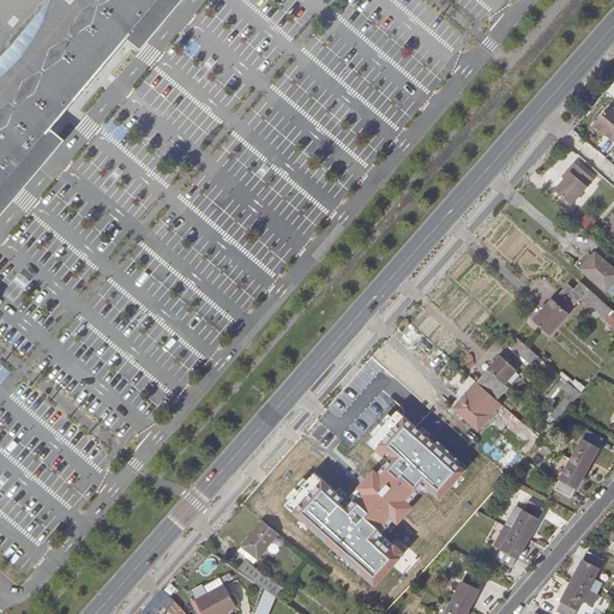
[(158,0),(0,0),(0,187),(50,128),(128,36),(158,0)]
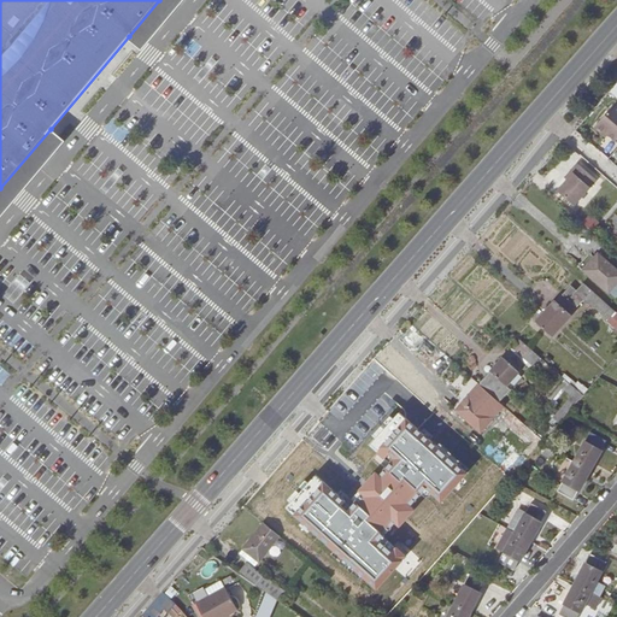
[(159,0),(129,36),(141,47),(181,0),(159,0)]
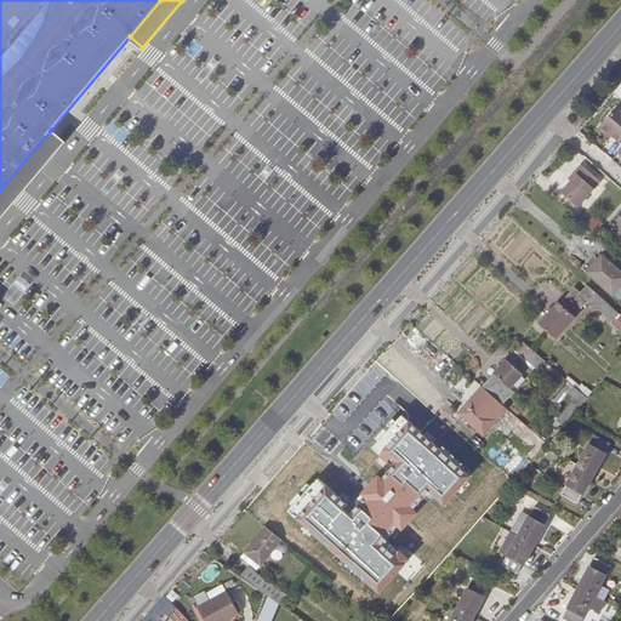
[(620,141),(620,103),(602,125),(614,135),(620,142),(620,141)]
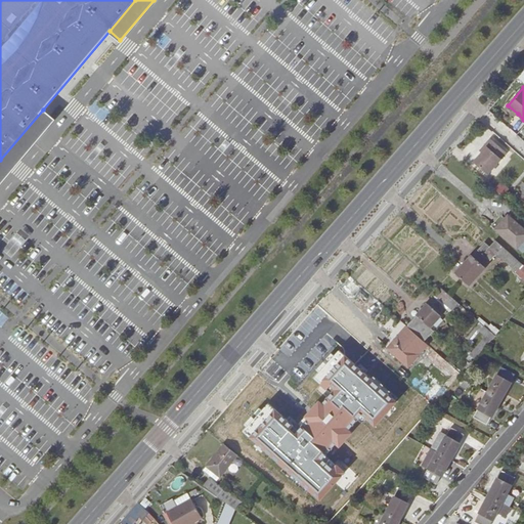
[(96,101),(88,111),(101,121),(108,113),(96,101)]
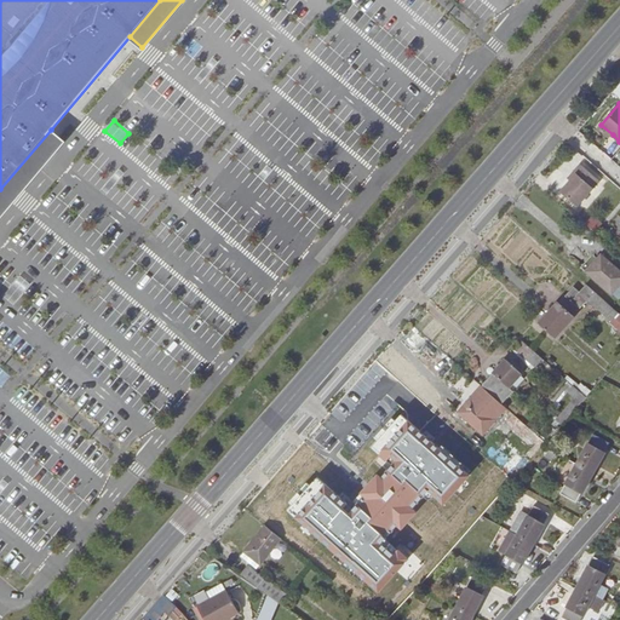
[(613,135),(601,125),(598,127),(610,137),(613,135)]
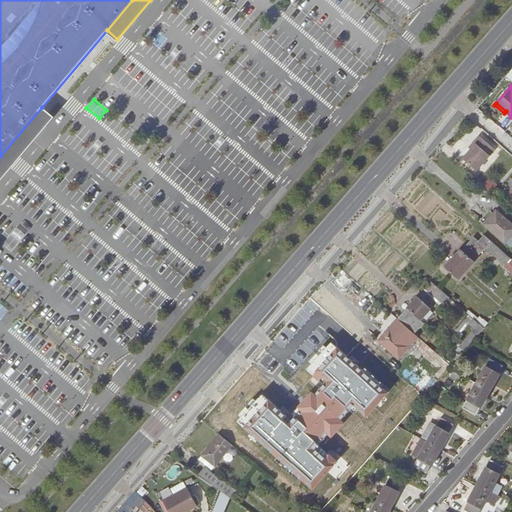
[(0,179),(53,117),(42,107),(0,156),(0,179)]
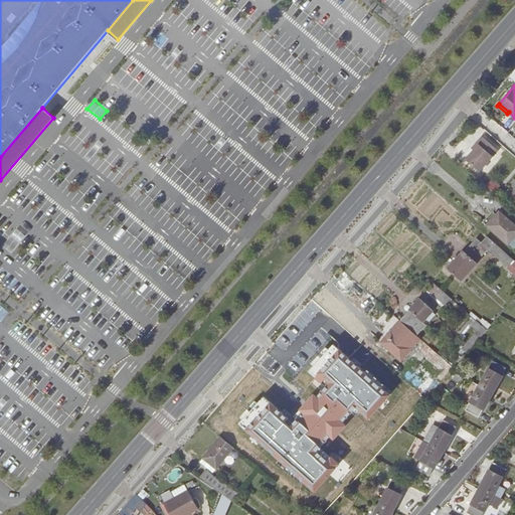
[(498,151),(482,137),(477,143),(479,145),(466,159),(480,171),(498,151)]
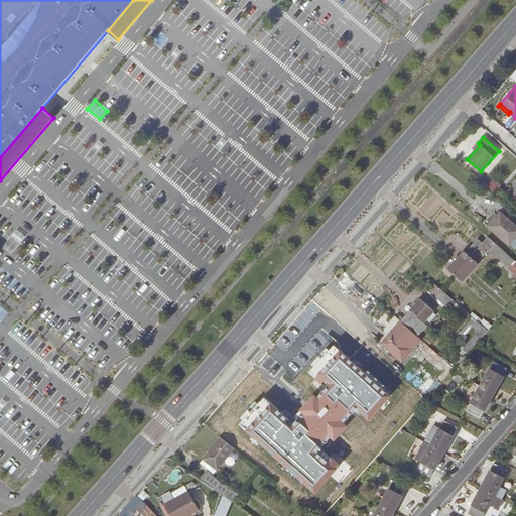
[(515,248),(515,225),(500,212),(487,227),(509,245),(509,244),(515,249),(515,248)]
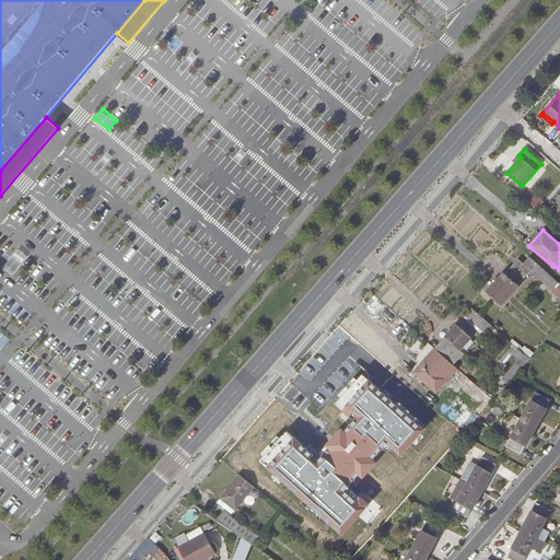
[(553,278),(529,257),(524,264),(518,259),(505,273),(504,272),(487,292),(501,305),(518,286),(517,284),(529,270),(547,284),(553,278)]
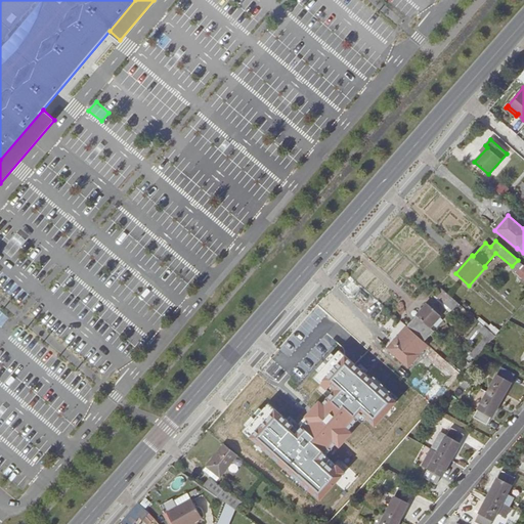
[(518,260),(512,266),(517,271),(523,264),(518,260)]
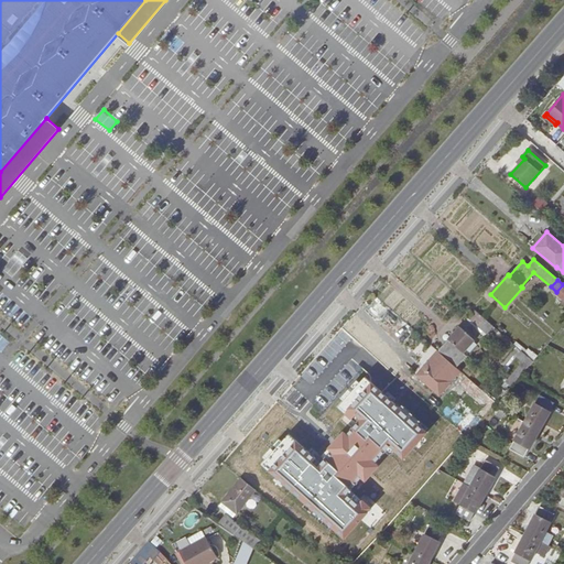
[(494,326),(475,310),(468,318),(487,334),(494,326)]
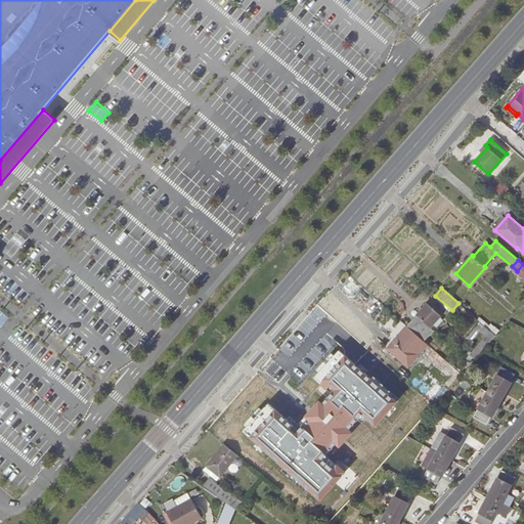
[(434,331),(443,320),(440,317),(441,315),(427,304),(407,325),(425,341),(434,331)]
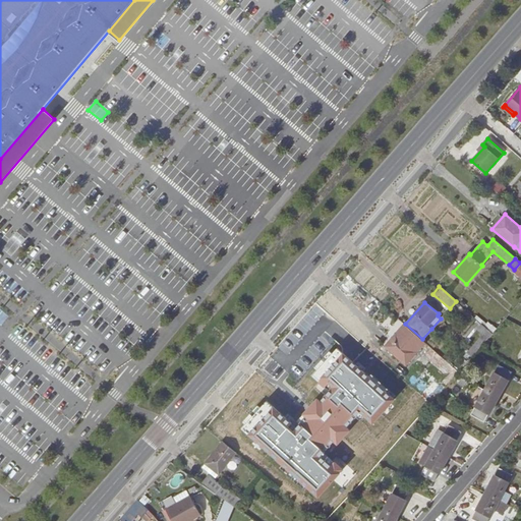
[(413,342),(418,336),(404,325),(385,347),(405,365),(417,352),(410,346),(413,342)]
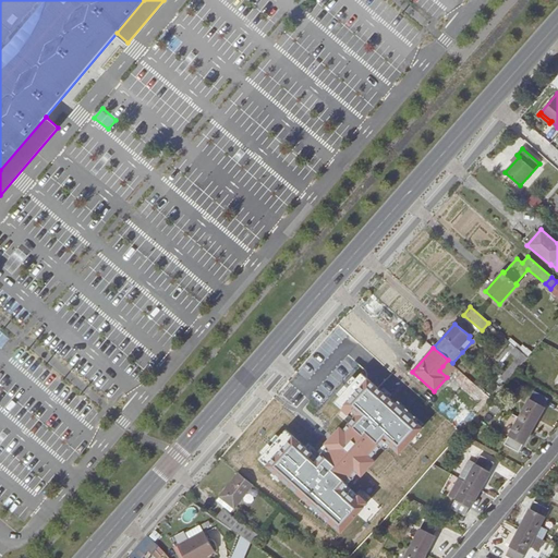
[(516,371),(528,358),(517,348),(511,353),(518,359),(510,366),(516,371)]
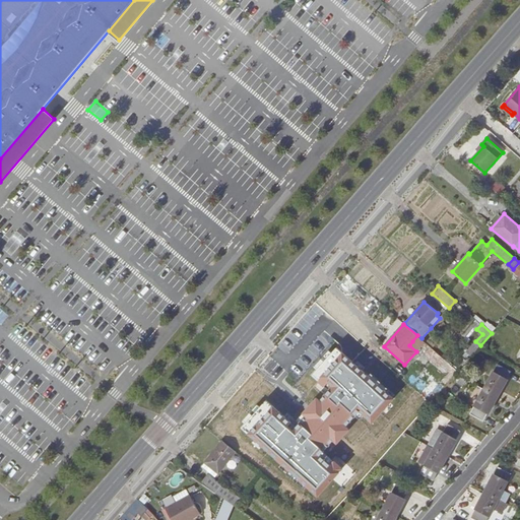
[(426,342),(417,335),(412,341),(420,348),(426,342)]
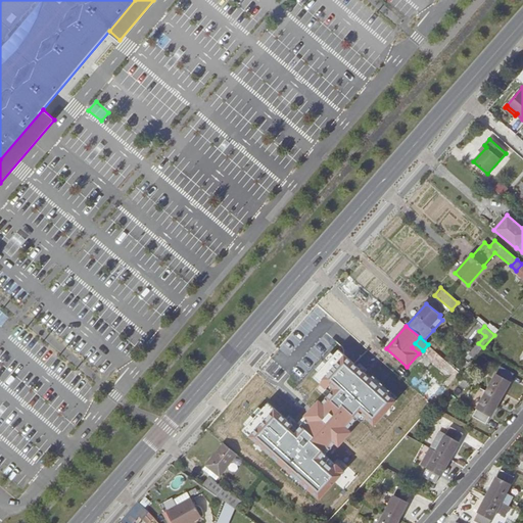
[(483,347),(478,343),(469,353),(474,359),(483,347)]
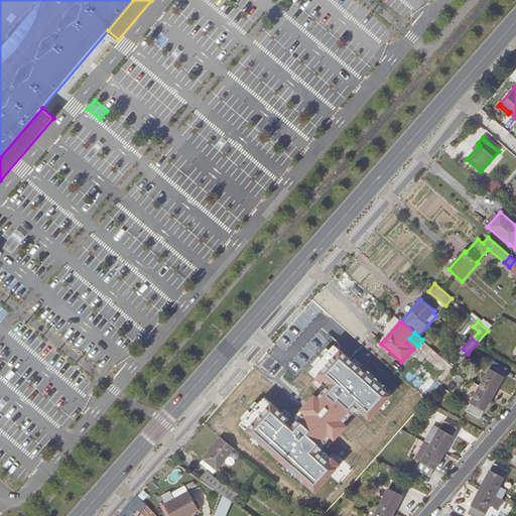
[(243,421),(240,425),(253,436),(260,443),(280,461),(287,468),(297,477),(304,483),(315,493),(338,468),(326,458),(326,459),(320,455),(320,448),(331,437),(343,423),(353,412),(359,406),(372,417),(390,396),(389,395),(365,373),(360,368),(352,362),(334,345),(330,351),(314,367),(309,372),(323,384),(326,380),(330,384),(327,387),(316,398),(309,406),(316,412),(313,416),(303,407),(294,417),(297,420),(293,424),(290,427),(285,423),(289,420),(264,397),(258,404),(243,421)]
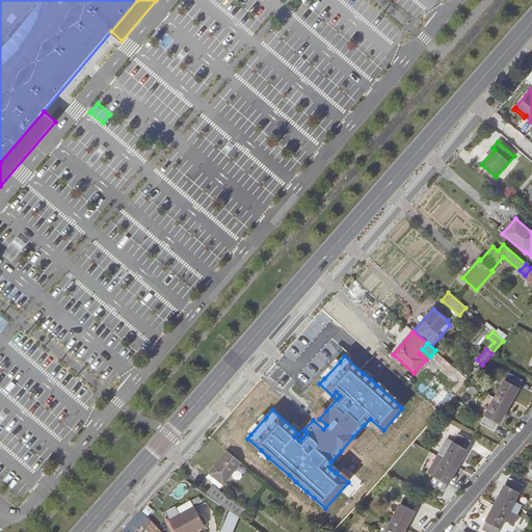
[(434,408),(440,413),(467,382),(469,380),(443,357),(437,364),(458,381),(456,383),(442,370),(436,375),(451,389),(446,394),(447,394),(434,408)]
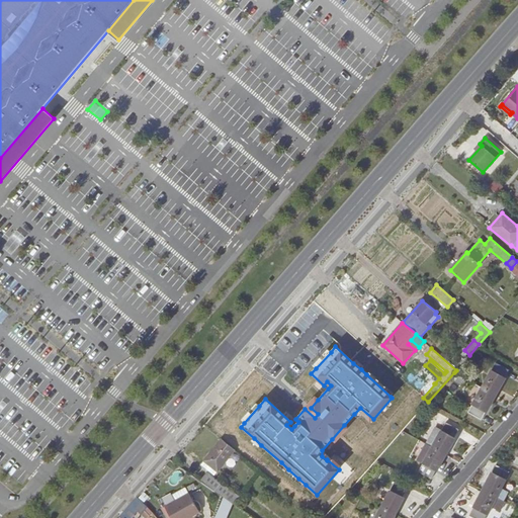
[(328,349),(313,366),(316,368),(331,352),(328,349)]
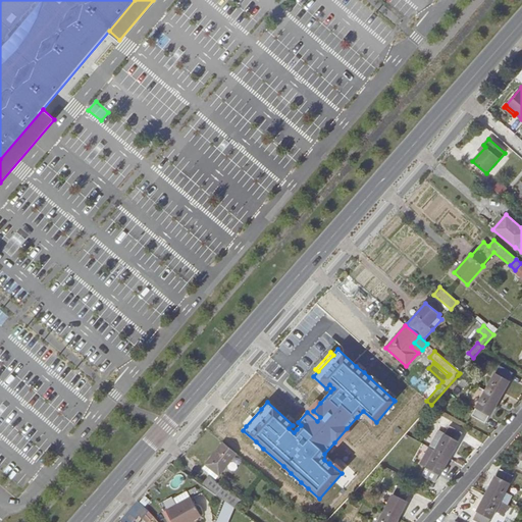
[(359,363),(356,366),(364,372),(366,369),(359,363)]
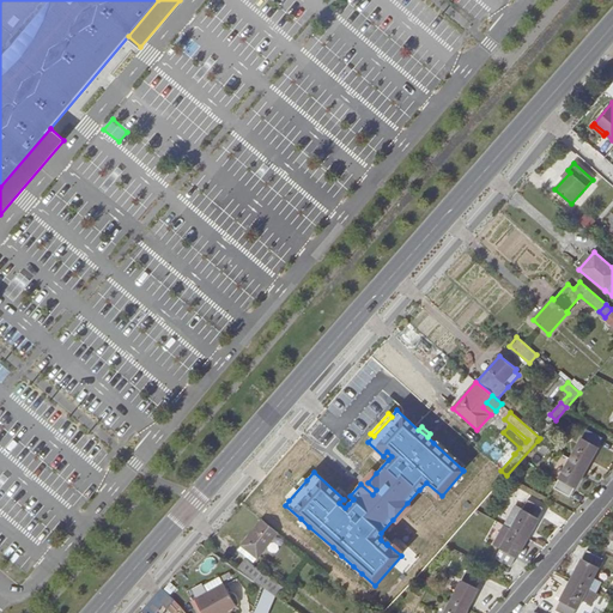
[(587,467),(598,448),(596,448),(602,437),(587,429),(570,459),(587,467)]
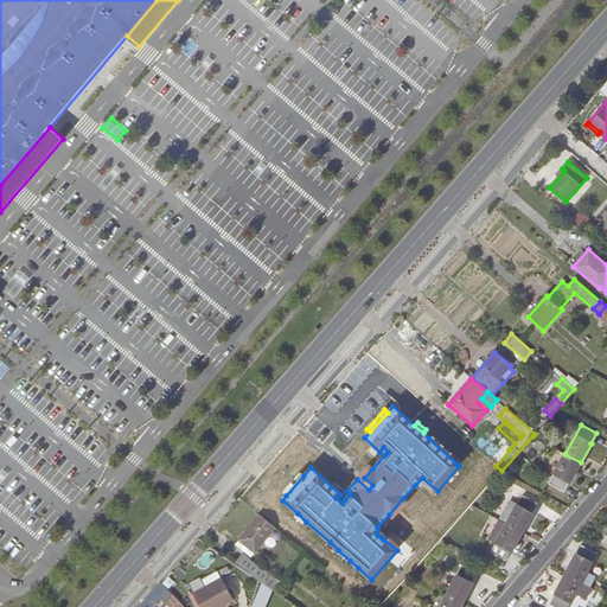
[(458,465),(461,461),(433,435),(429,439),(458,465)]
